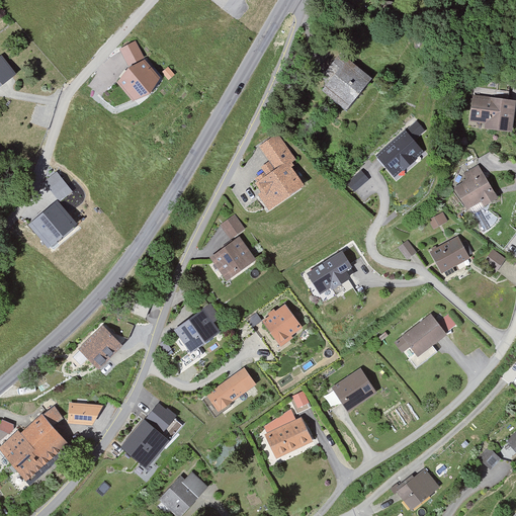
[(134,41),(117,48),(122,64),(139,59),(134,41)]
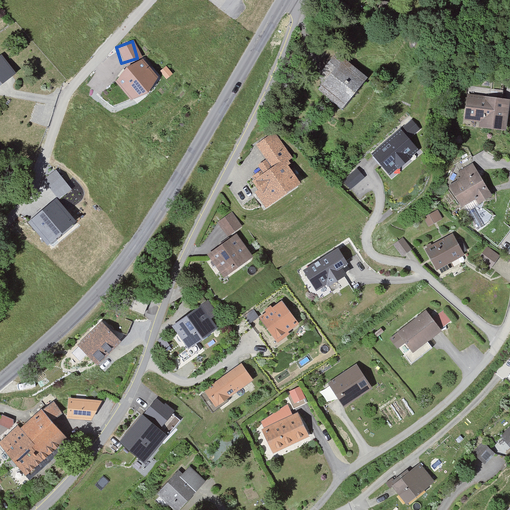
[(0,86),(15,74),(0,57),(0,86)]
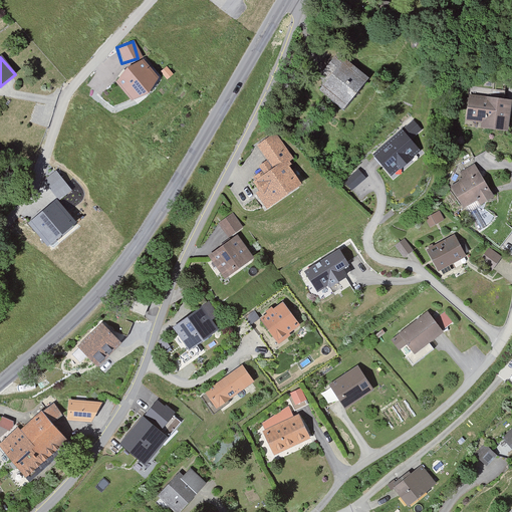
[(324,73),(320,91),(345,113),(370,80),(340,57),(324,73)]
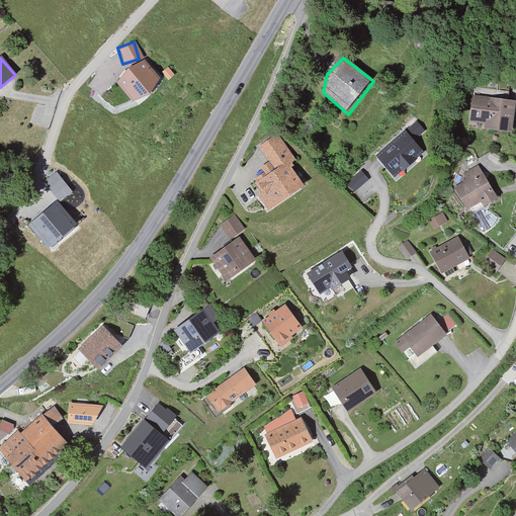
[(139,59),(115,78),(129,96),(155,77),(139,59)]
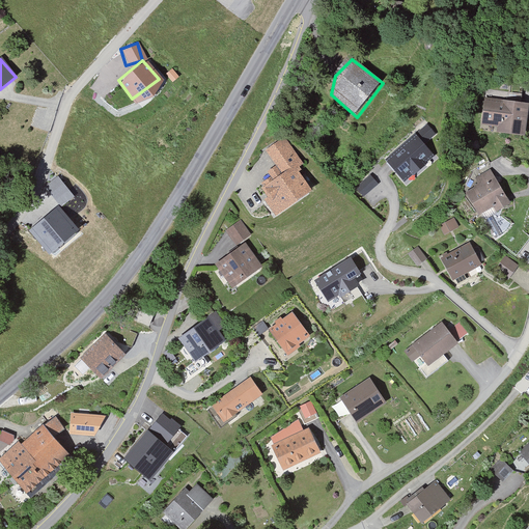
[(528,123),(528,104),(503,100),(501,109),(484,106),(479,132),(528,136),(528,123)]
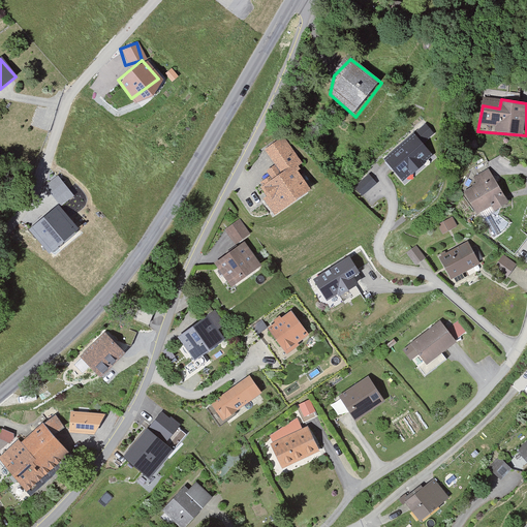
[(417,122),(384,152),(406,175),(438,145),(417,122)]
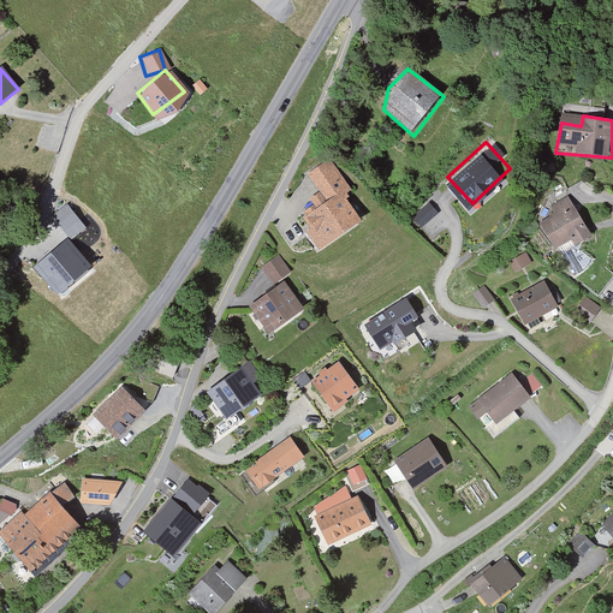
[(299,216),(322,251),(365,222),(345,195),(351,191),(329,161),(308,177),(323,197),(316,194),(310,201),(311,207),(299,216)]
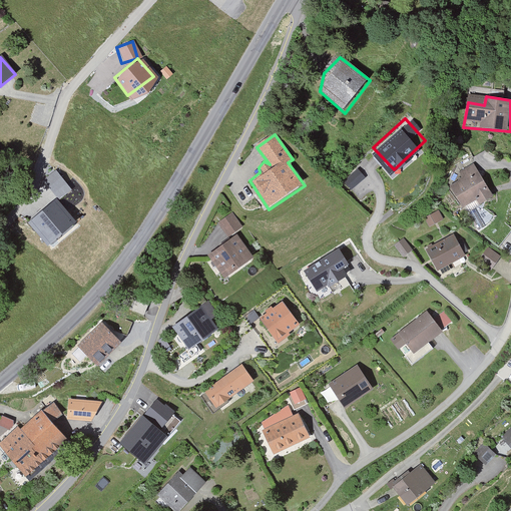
[(457,178),(450,186),(462,208),(465,207),(468,213),(483,203),(488,203),(493,198),(473,163),(459,169),(457,178)]
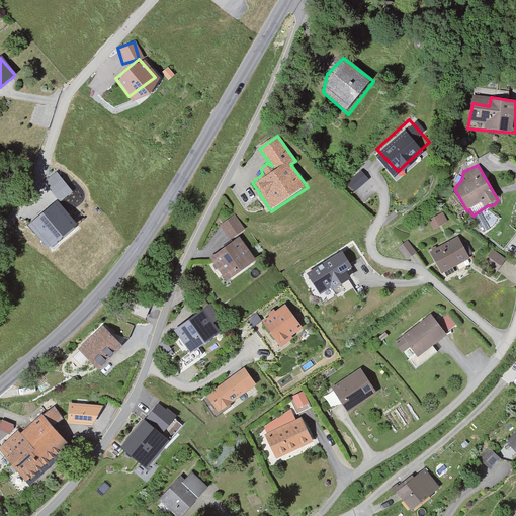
[(360,166),(346,179),(354,187),(368,175),(360,166)]
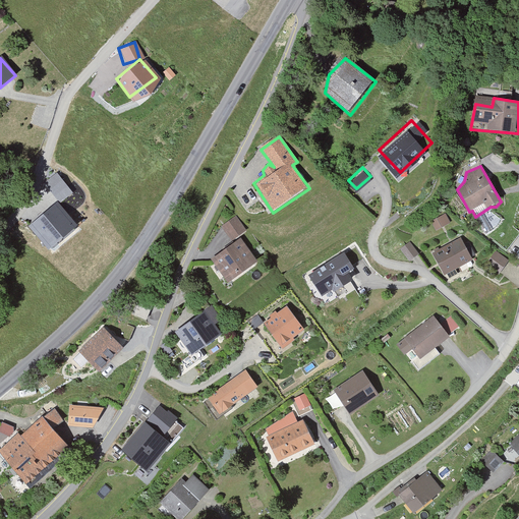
[(44,179),(59,199),(72,189),(57,169),(44,179)]
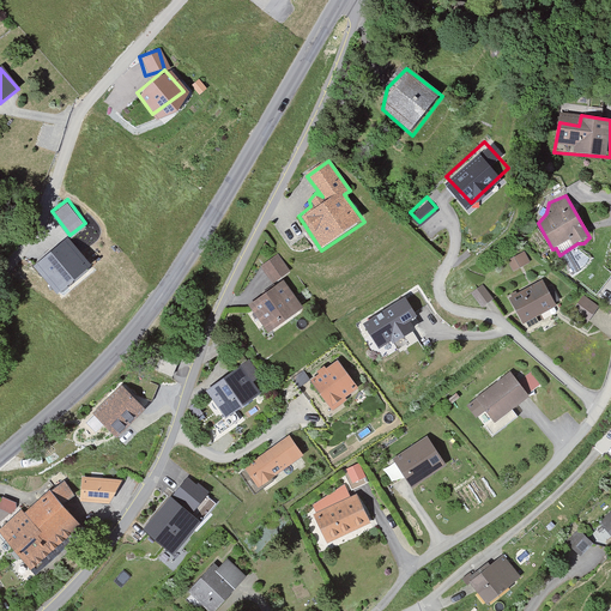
[(61,236),(28,265),(49,290),(83,261),(61,236)]
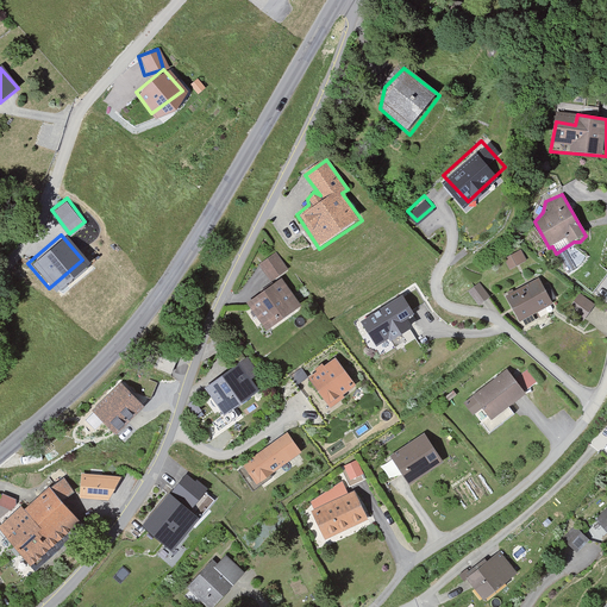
[(520,245),(505,255),(509,264),(526,256),(520,245)]
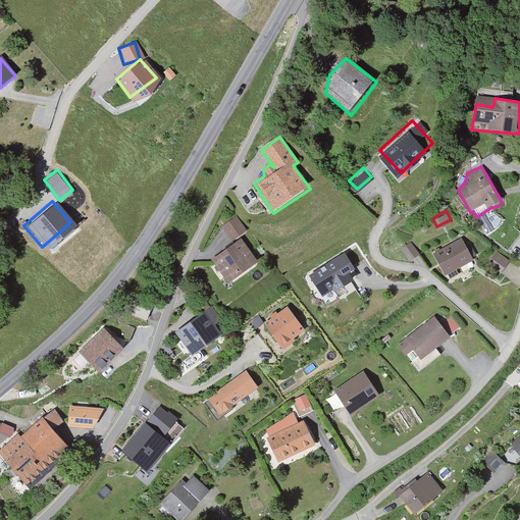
[(231,244),(212,258),(230,282),(258,259),(230,219),(220,226),(231,244)]
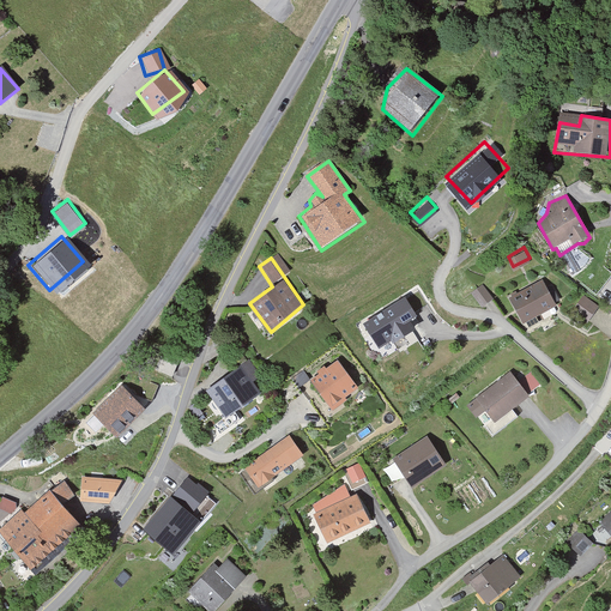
[(540,279),(515,290),(508,297),(525,321),(556,303),(540,279)]
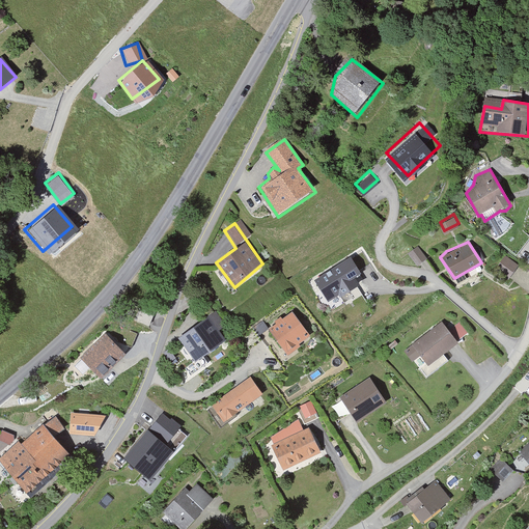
[(415,260),(424,256),(419,244),(410,248),(415,260)]
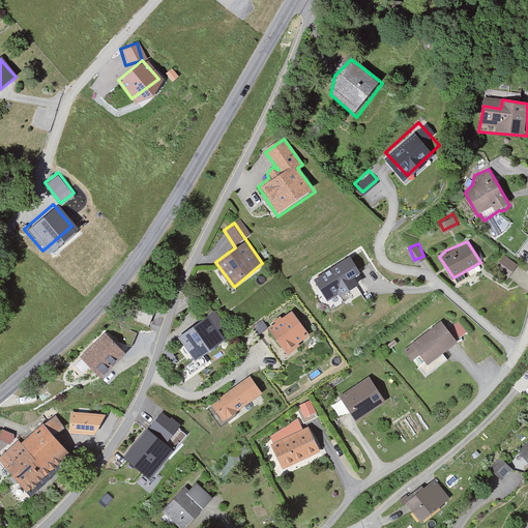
[(351,247),(312,272),(326,295),(364,269),(351,247)]
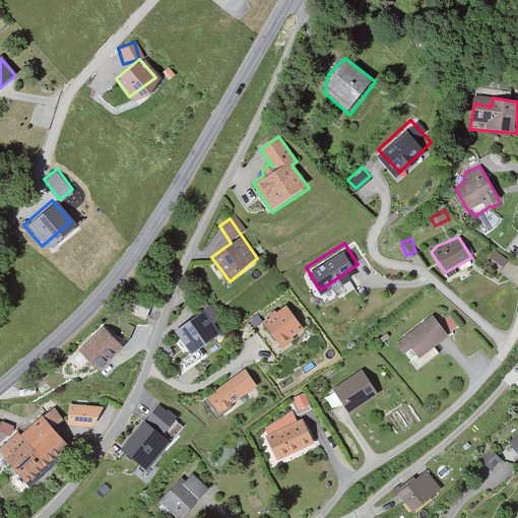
[(500,267),(507,256),(495,247),(487,257),(500,267)]
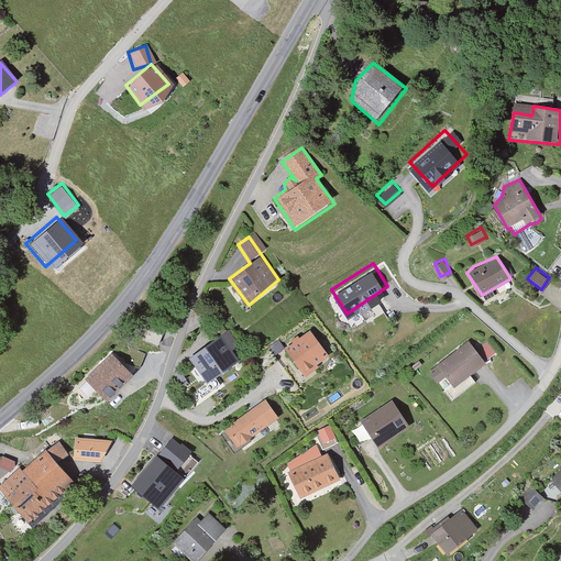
[(189,358),(208,383),(239,361),(230,349),(238,343),(228,329),(189,358)]
